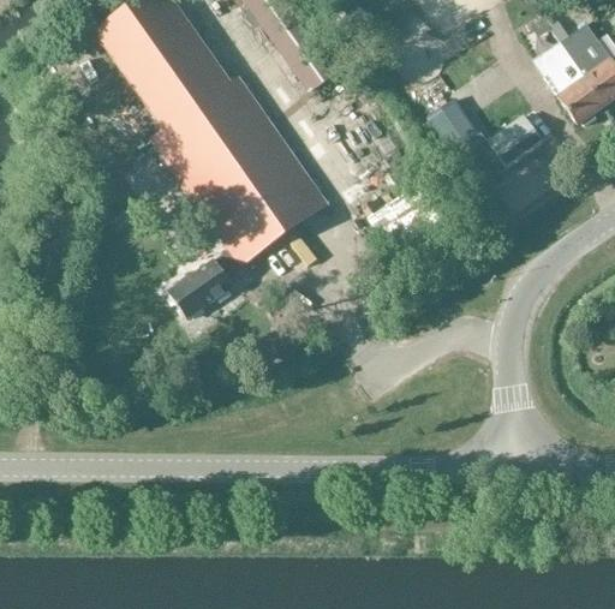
[(239,73),(231,81),(174,0),(138,0),(100,28),(167,124),(151,136),(230,245),(214,256),(168,287),(189,317),(234,286),(226,273),(240,261),(243,263),(328,202),(239,73)]
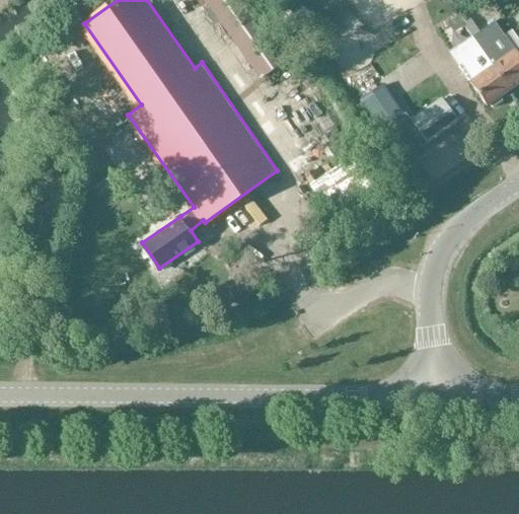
[(209,0),(264,77),(293,56),(253,0),(209,0)]
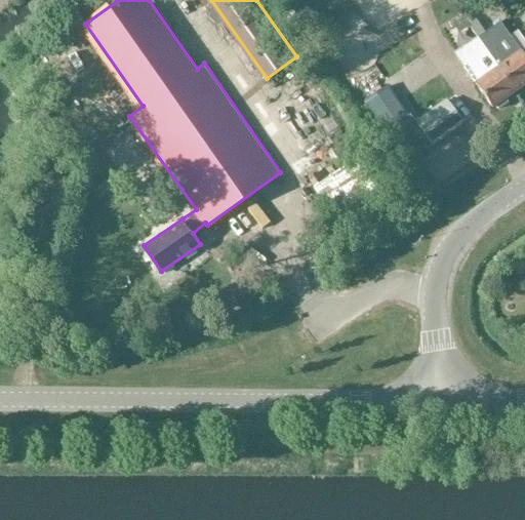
[(462,13),(452,20),(459,29),(469,23),(462,13)]
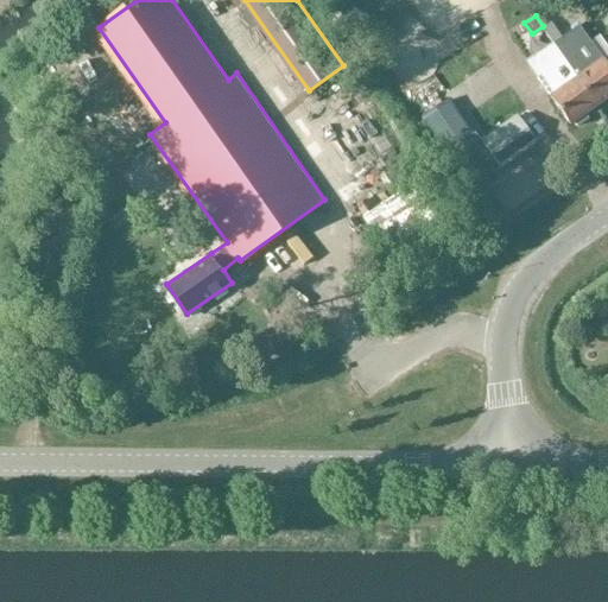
[(556,42),(558,45),(567,58),(578,76),(597,105),(607,97),(607,61),(582,24),(556,42)]
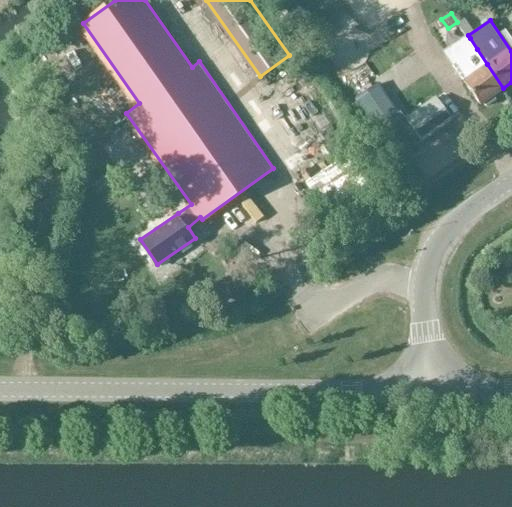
[(46,40),(74,78),(99,60),(81,36),(77,40),(66,25),(46,40)]
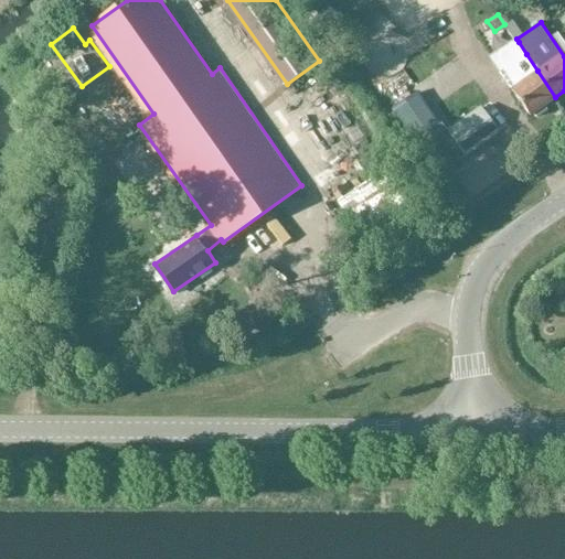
[(500,68),(530,114),(555,97),(537,71),(526,54),(519,42),(516,39),(514,36),(497,49),(507,64),(500,68)]
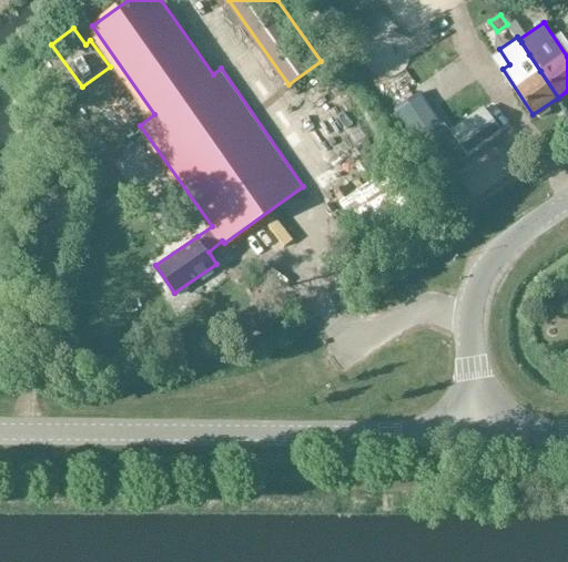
[(407,114),(429,99),(409,70),(387,84),(407,114)]
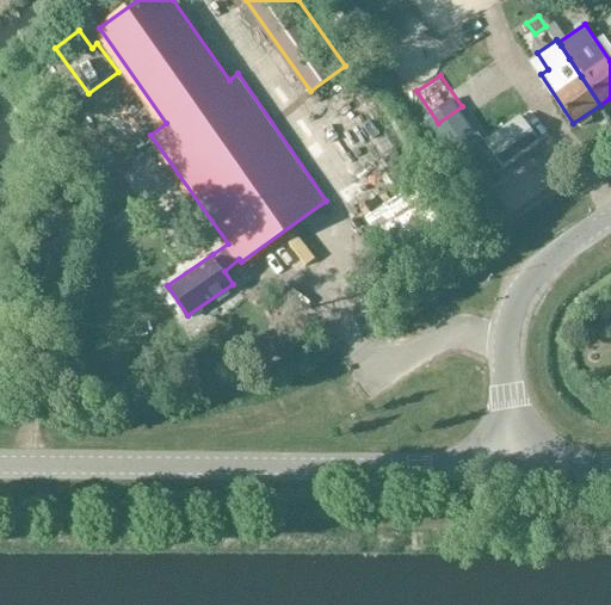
[(476,129),(450,148),(475,184),(538,139),(518,111),(482,137),(476,129)]
